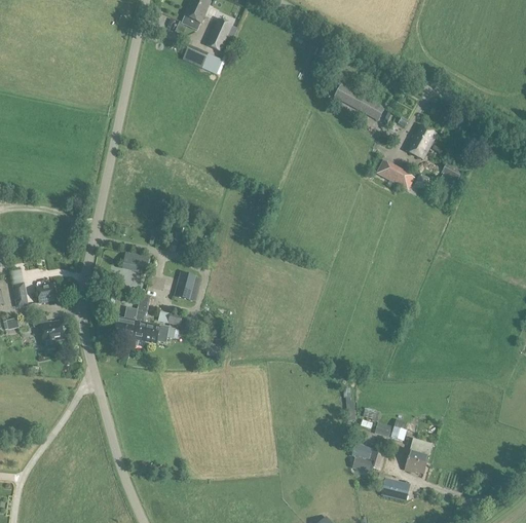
[(191,0),(185,14),(186,14),(182,24),(196,30),(199,24),(200,22),(201,22),(211,0),(191,0)]
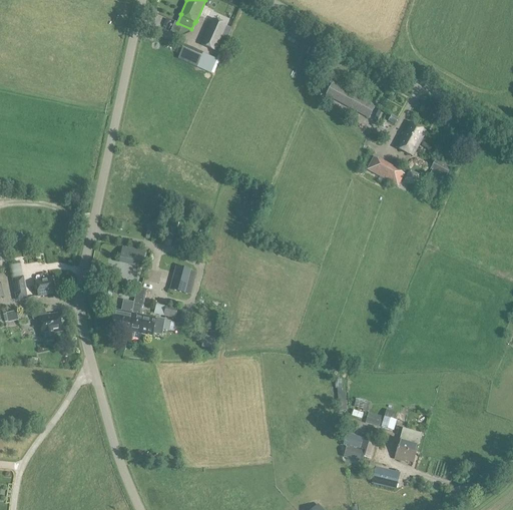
[(159,11),(174,17),(176,10),(162,5),(159,11)]
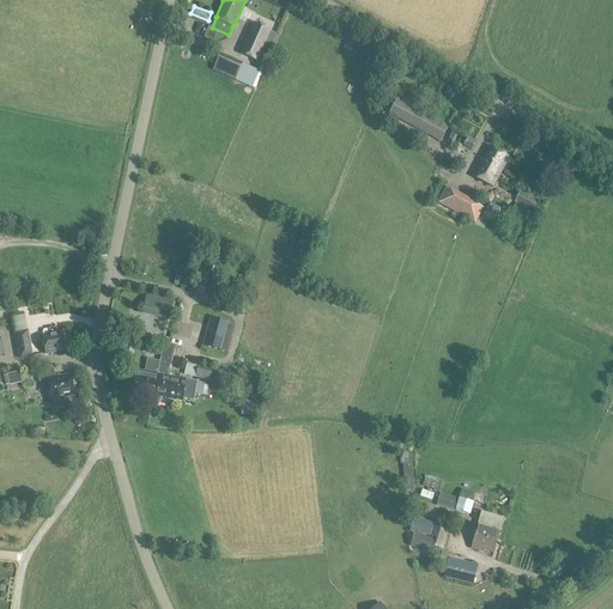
[(258,59),(269,32),(272,28),(255,19),(241,52),(258,59)]
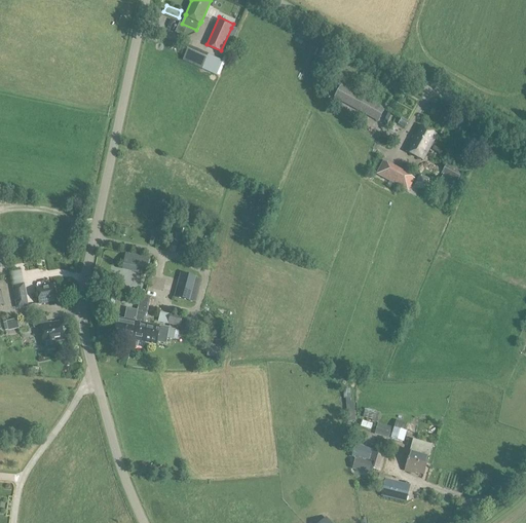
[(200,63),(216,66),(218,55),(202,52),(200,63)]
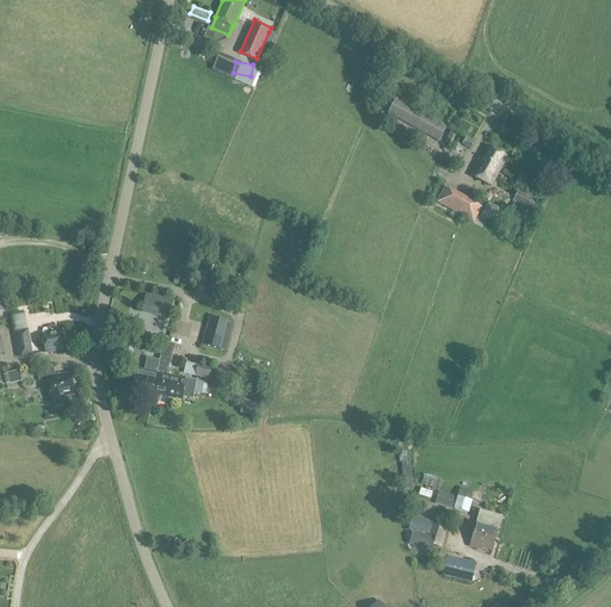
[(397,95),(389,110),(439,137),(446,123),(397,95)]
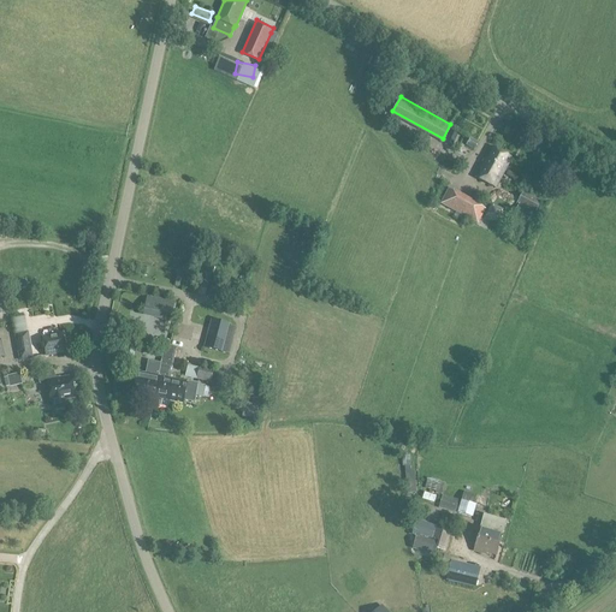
[(479,140),(472,135),(467,142),(474,147),(479,140)]
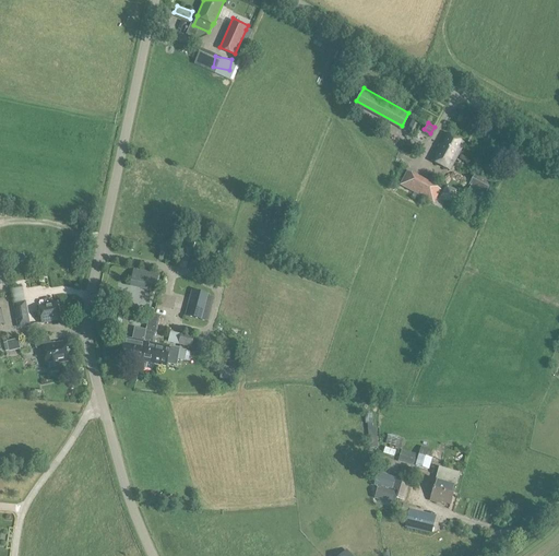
[(464,142),(445,131),(430,158),(450,169),(464,142)]
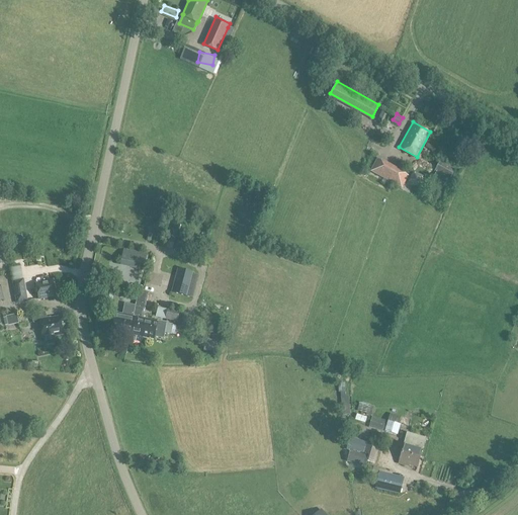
[(377,157),(371,168),(402,184),(408,173),(377,157)]
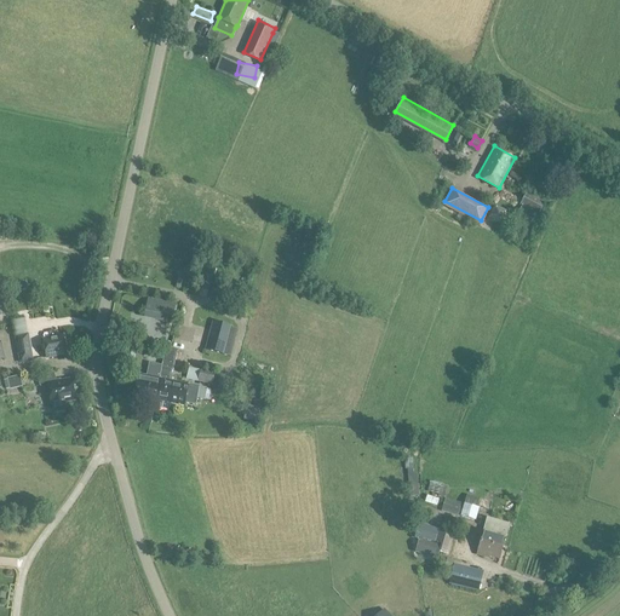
[(524,194),(520,203),(518,206),(537,214),(543,203),(524,194)]
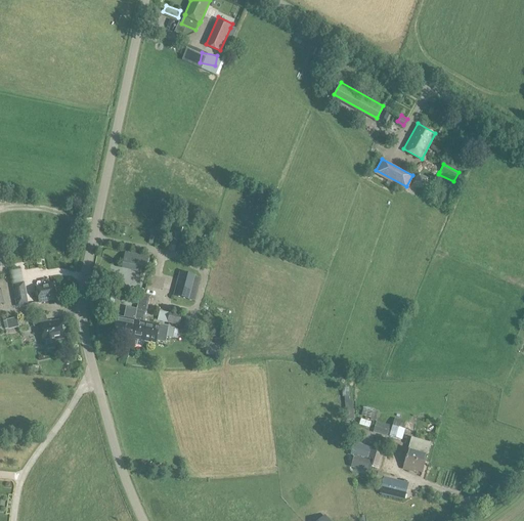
[(413,182),(424,188),(430,177),(419,172),(413,182)]
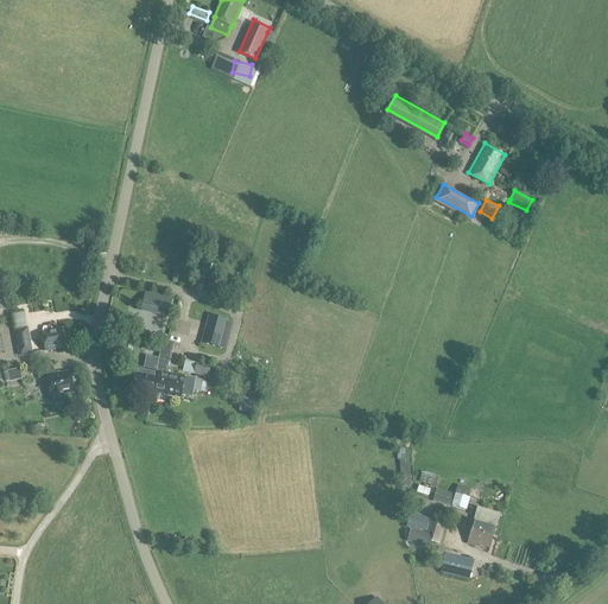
[(450,205),(448,210),(457,215),(460,210),(450,205)]
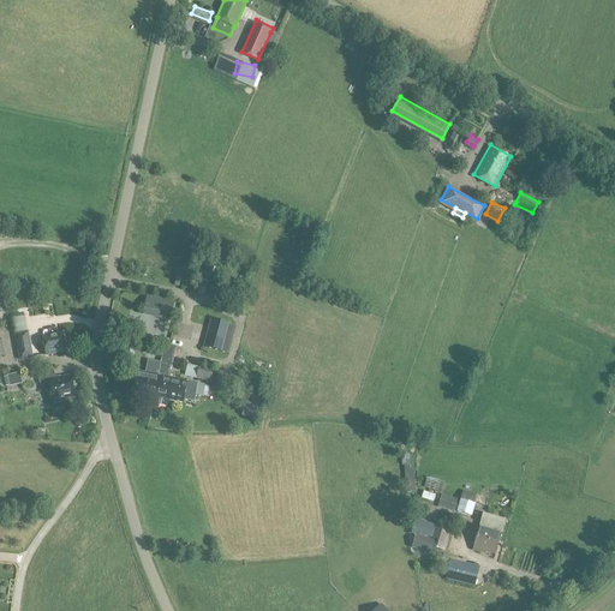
[(10,309),(4,277),(0,279),(0,305),(1,310),(10,309)]
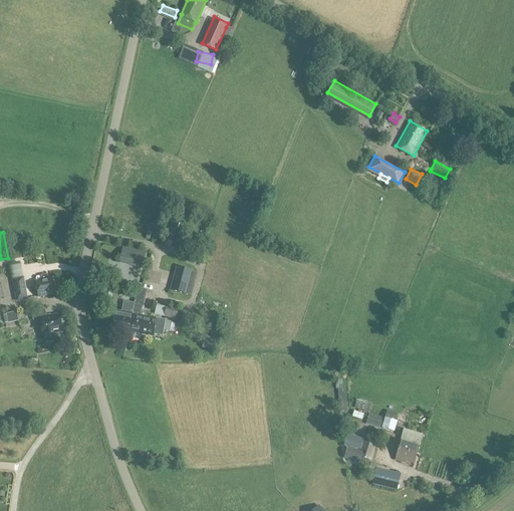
[(122,245),(121,253),(120,259),(143,264),(146,250),(122,245)]
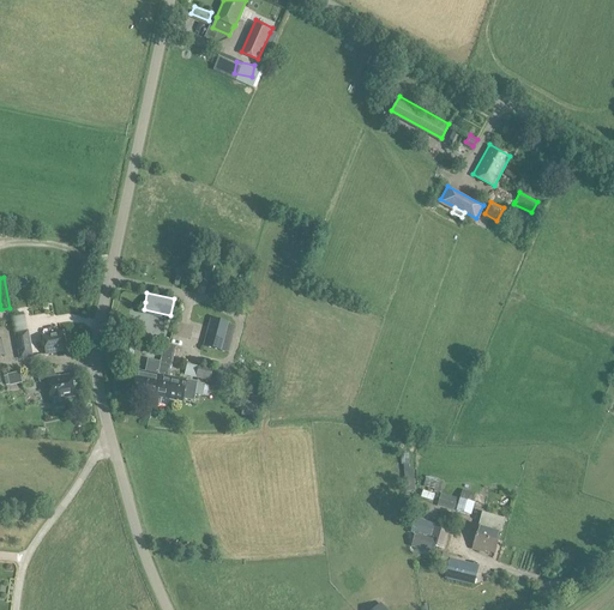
[(22,309),(4,315),(7,327),(25,322),(22,309)]
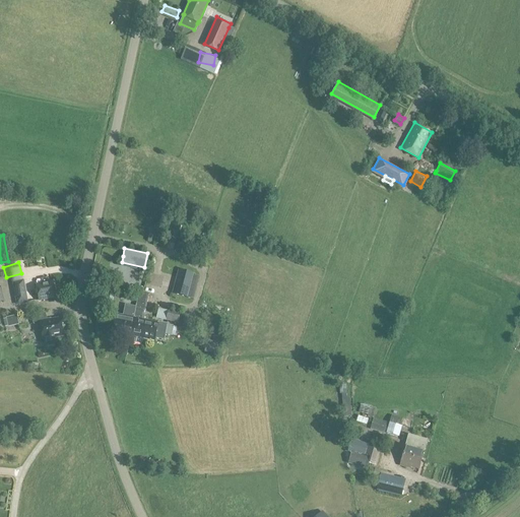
[(194,272),(179,268),(173,291),(188,295),(194,272)]
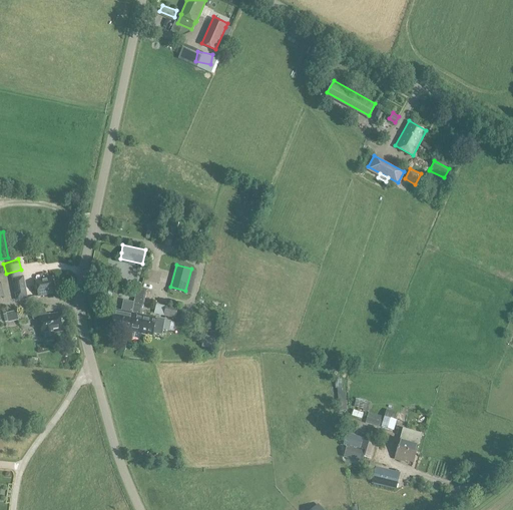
[(47,277),(46,272),(39,273),(40,278),(34,279),(37,295),(54,292),(52,276),(47,277)]
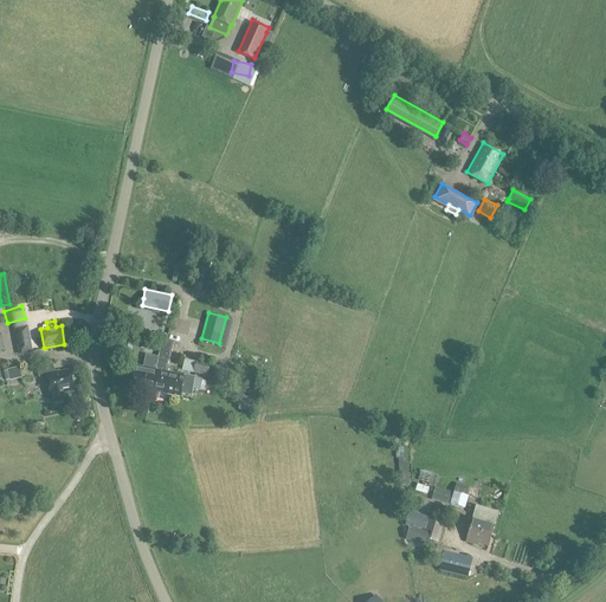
[(31,349),(26,324),(14,327),(19,351),(31,349)]
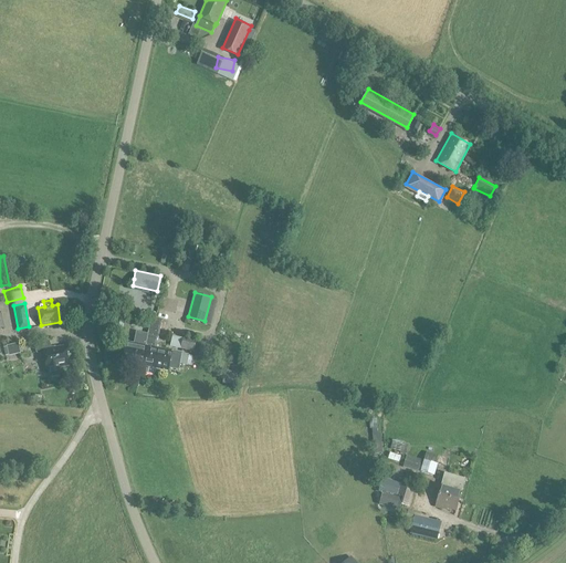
[(116,312),(114,324),(123,326),(126,313),(116,312)]
